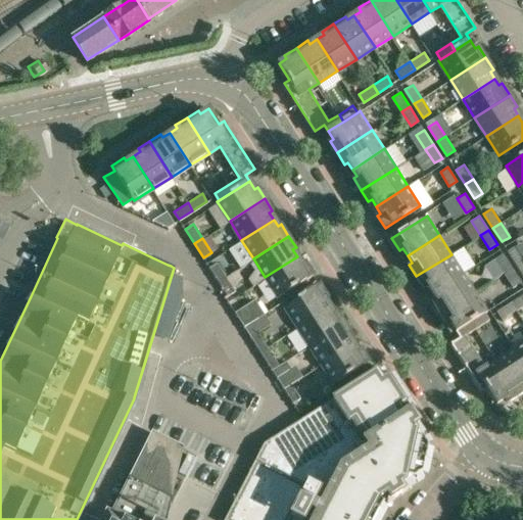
[(517,265),(522,260),(522,257),(515,245),(508,250),(517,265)]
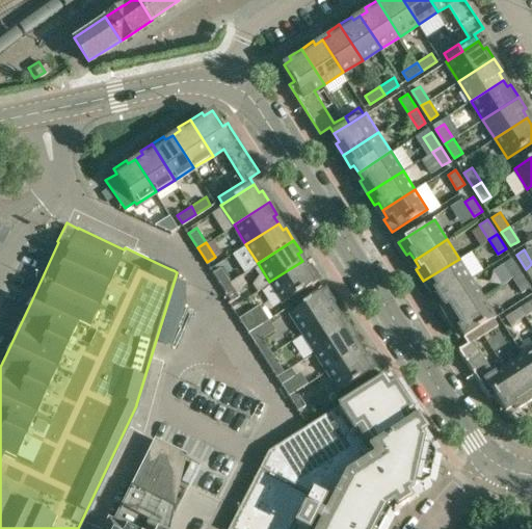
[(513,278),(521,272),(511,258),(504,263),(513,278)]
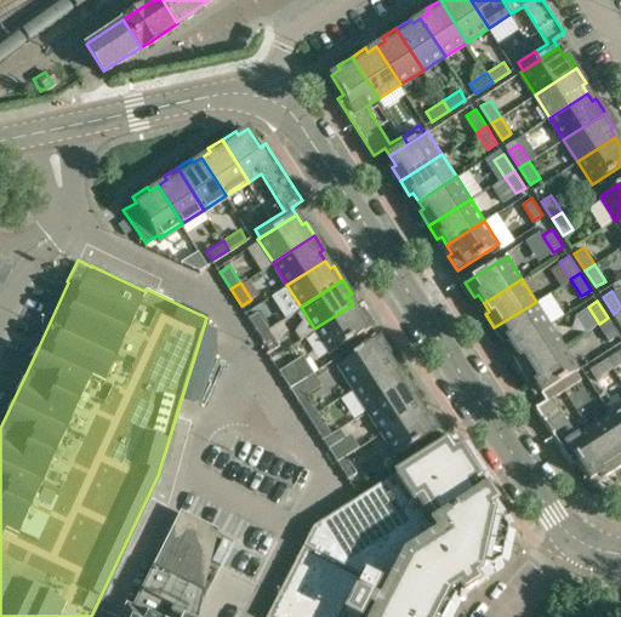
[(550,324),(536,302),(494,327),(503,342),(507,340),(512,348),(550,324)]
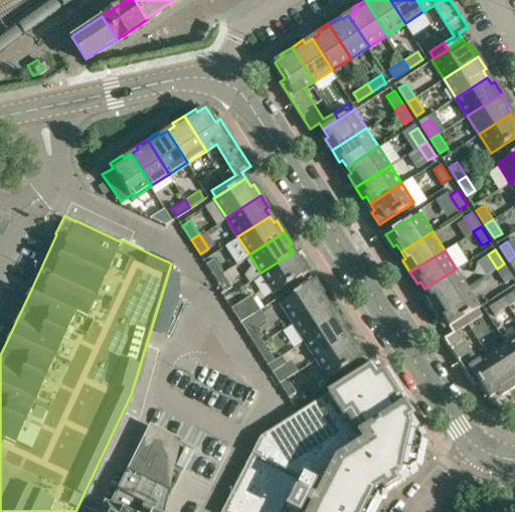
[(297,260),(293,252),(261,273),(274,292),(308,270),(300,258),(297,260)]
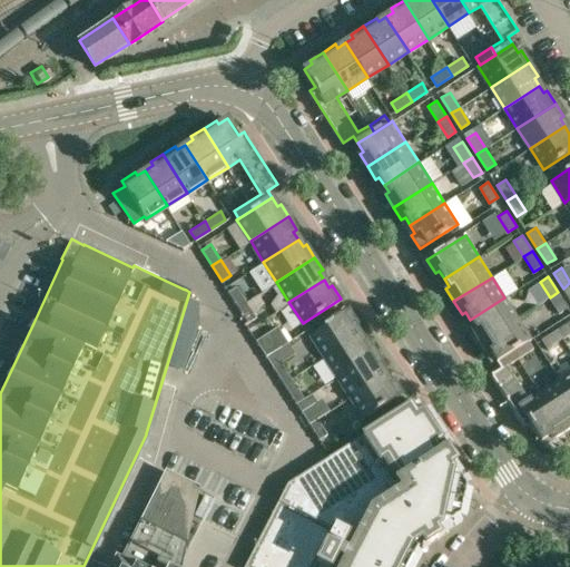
[(238,306),(246,301),(236,285),(228,291),(238,306)]
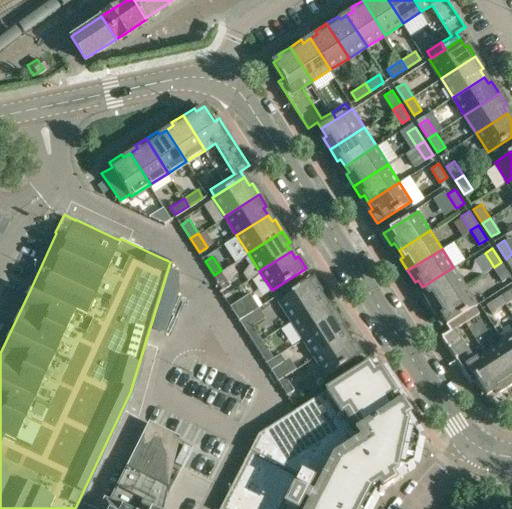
[(510,276),(501,262),(494,267),(502,281),(510,276)]
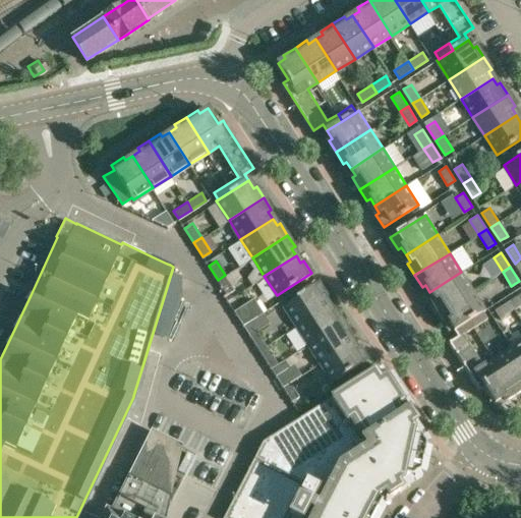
[(473,290),(461,272),(429,292),(433,299),(430,301),(439,312),(473,290)]
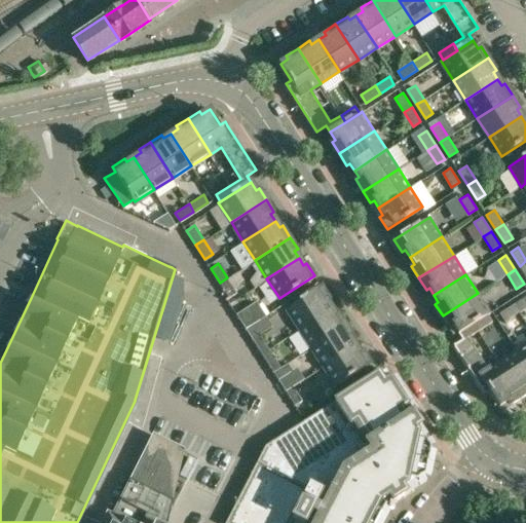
[(236,292),(227,277),(220,283),(228,296),(236,292)]
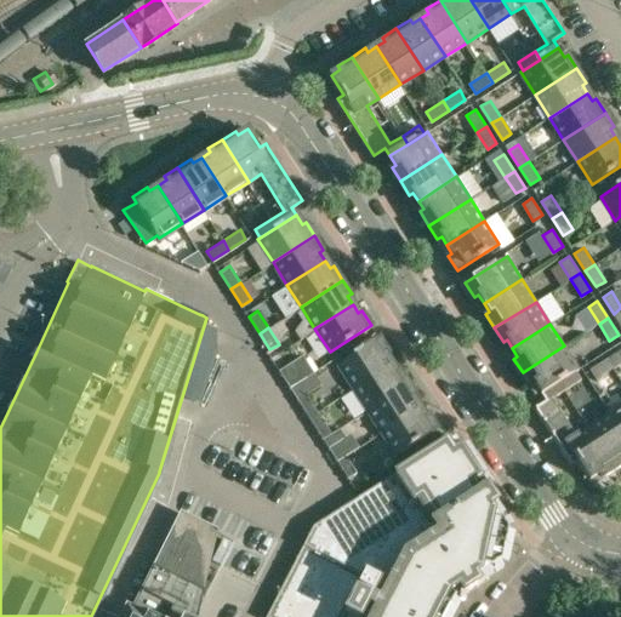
[(352,387),(391,363),(385,355),(388,352),(380,337),(337,364),(352,387)]
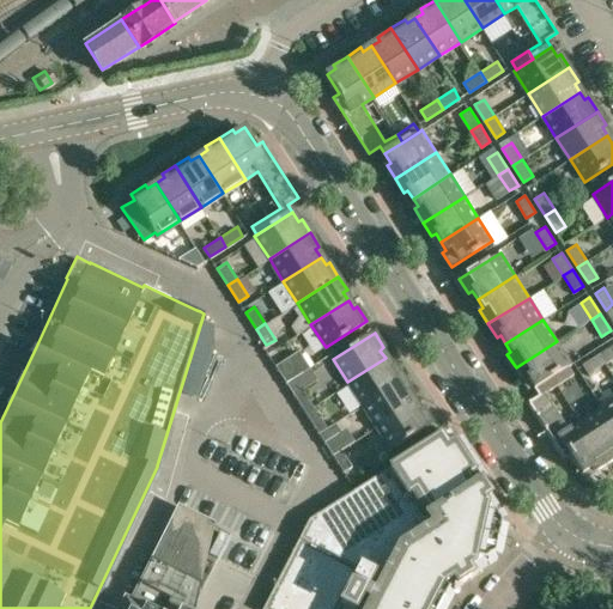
[(189,390),(207,394),(217,343),(199,340),(189,390)]
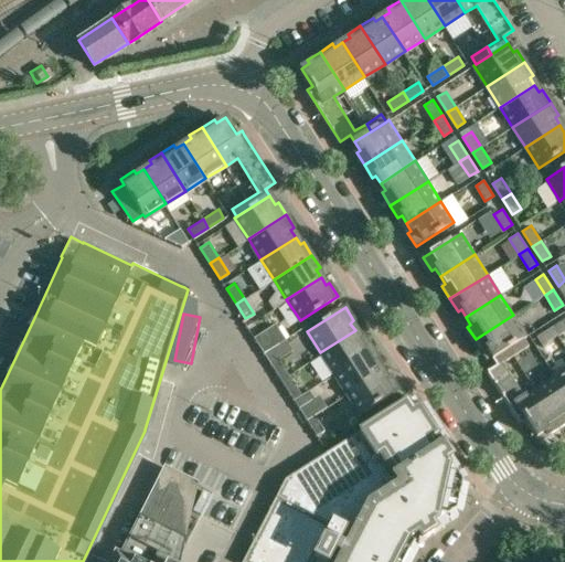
[(526,336),(513,315),(476,339),(483,351),(487,349),(492,358),(509,348),(524,338),(526,336)]
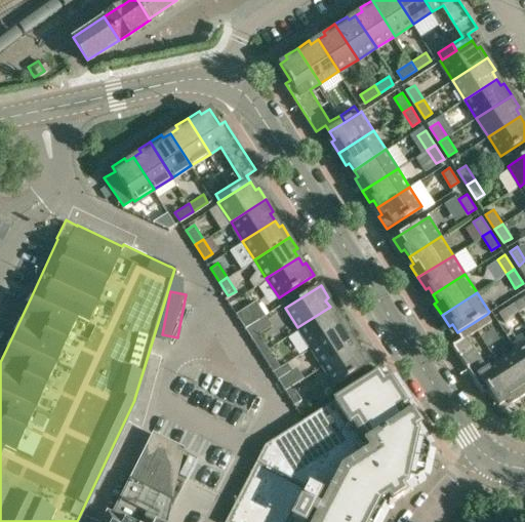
[(524,295),(513,304),(518,311),(524,306),(524,295)]
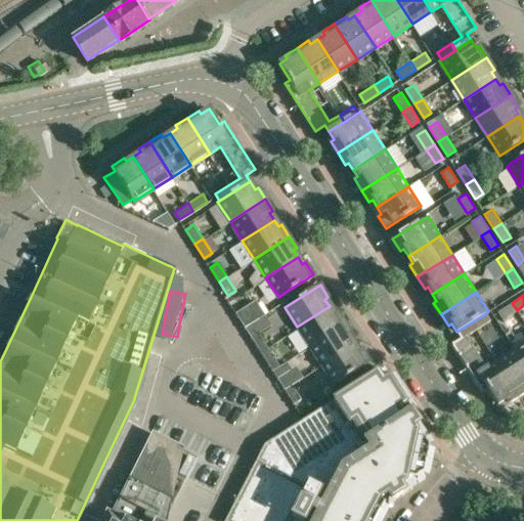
[(517,310),(512,303),(497,312),(503,319),(517,310)]
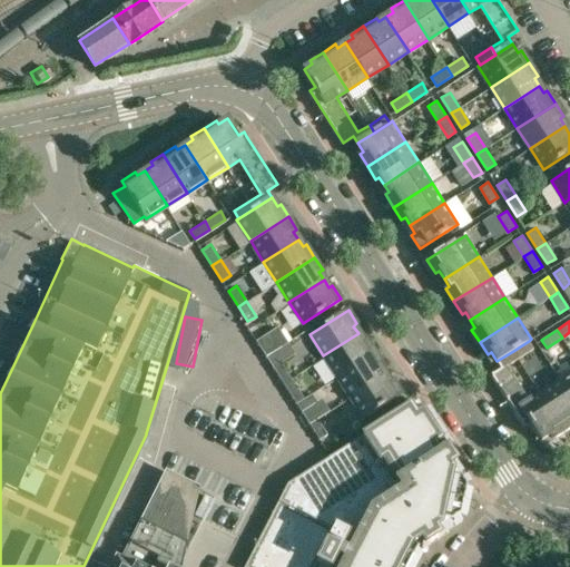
[(274,350),(264,333),(255,340),(265,355),(274,350)]
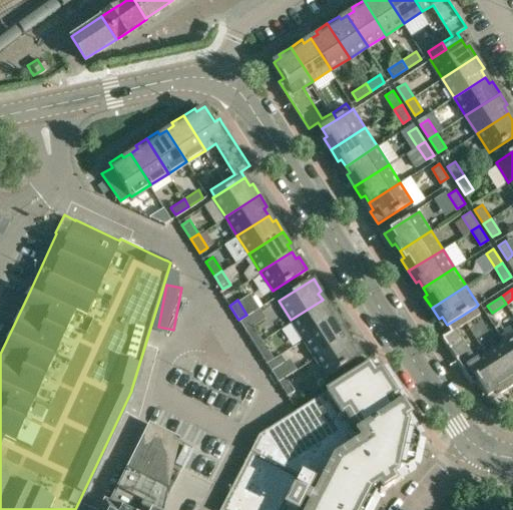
[(323,300),(291,320),(303,339),(337,317),(330,305),(327,307),(323,300)]
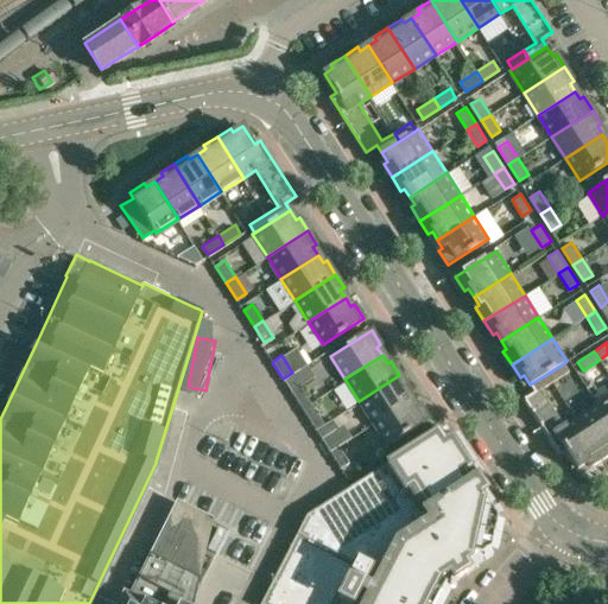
[(569,372),(564,363),(548,374),(552,381),(569,372)]
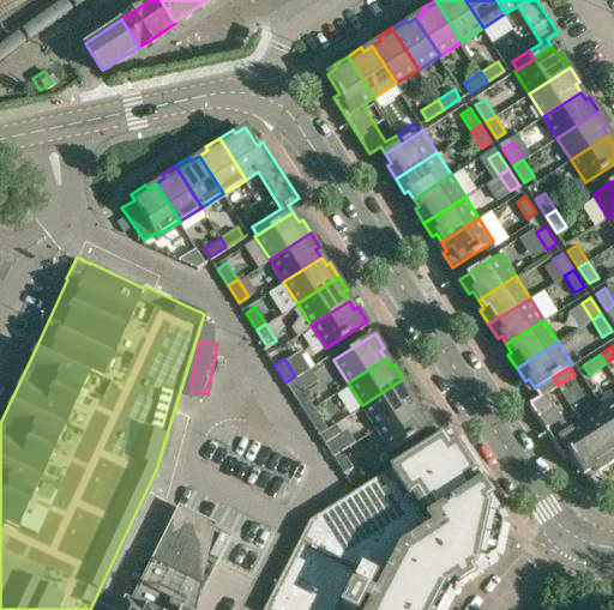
[(553,378),(535,388),(540,396),(529,403),(561,454),(565,459),(571,456),(583,473),(593,469),(594,472),(608,464),(581,422),(569,430),(546,393),(558,385),(553,378)]
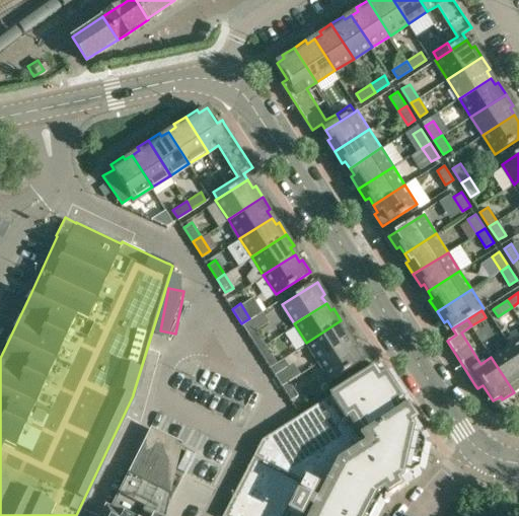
[(341,320),(306,343),(318,361),(350,341),(346,334),(349,332),(341,320)]
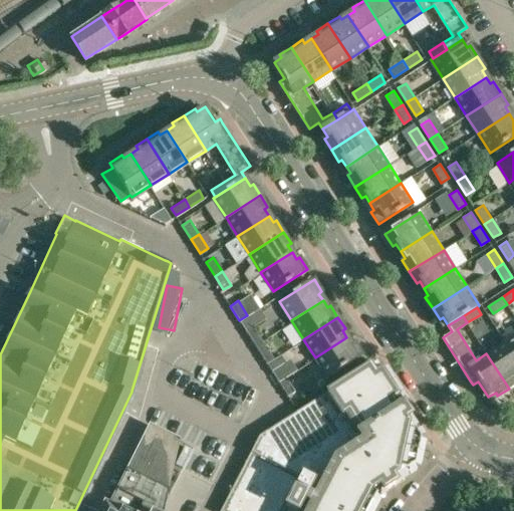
[(255,344),(262,339),(253,325),(246,330),(255,344)]
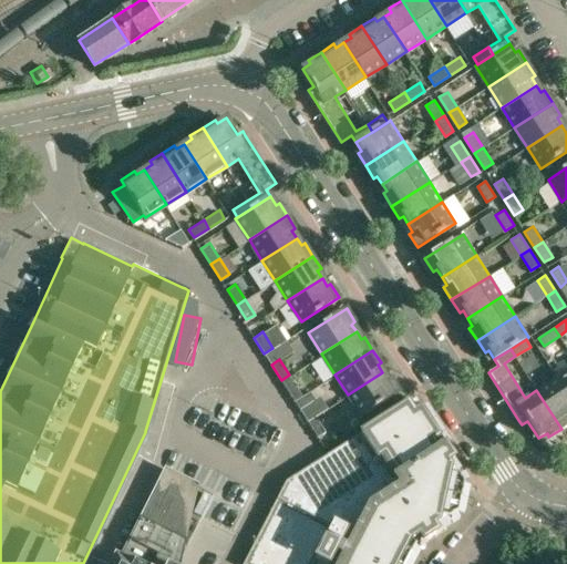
[(566,370),(557,378),(566,392),(566,370)]
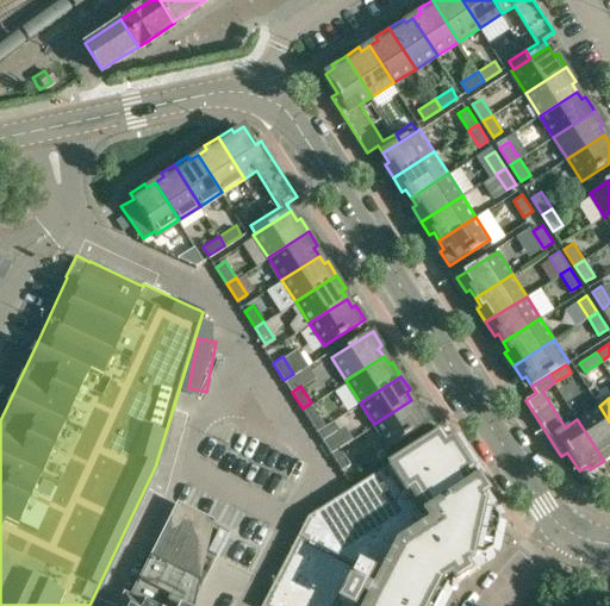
[(416,408),(411,400),(374,424),(388,447),(429,420),(421,406),(416,408)]
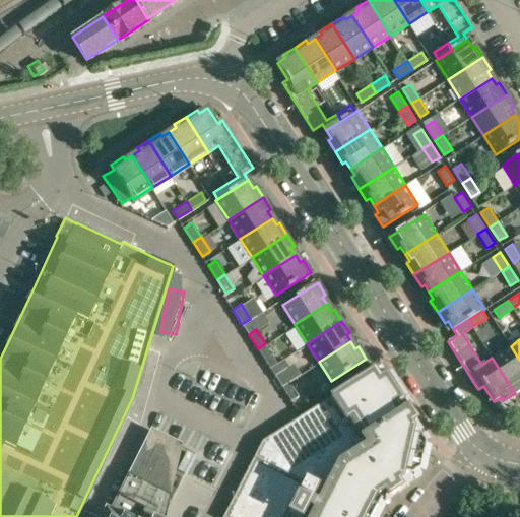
[(265,343),(258,348),(267,363),(274,358),(265,343)]
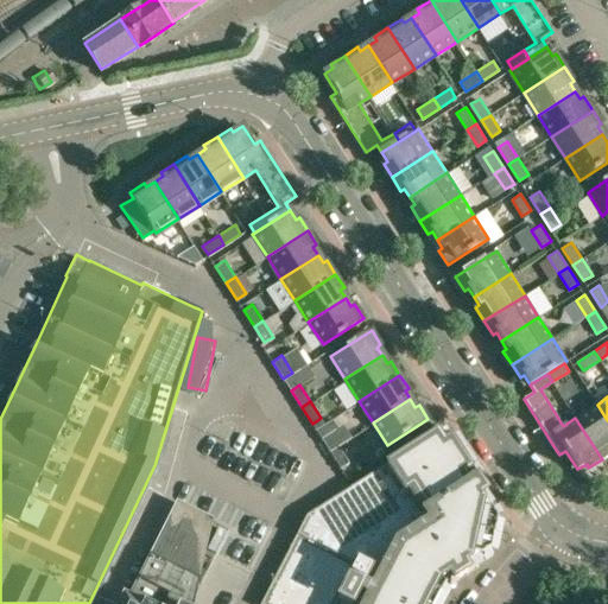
[(607,420),(597,405),(575,418),(602,459),(607,455),(607,420)]
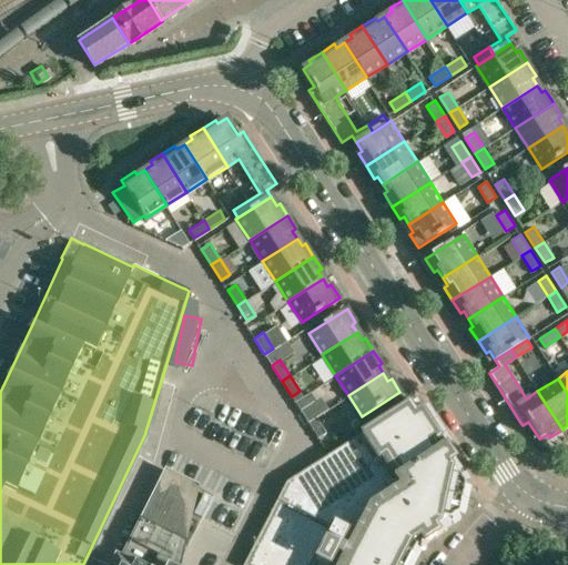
[(315,399),(311,391),(294,401),(298,409),(315,399)]
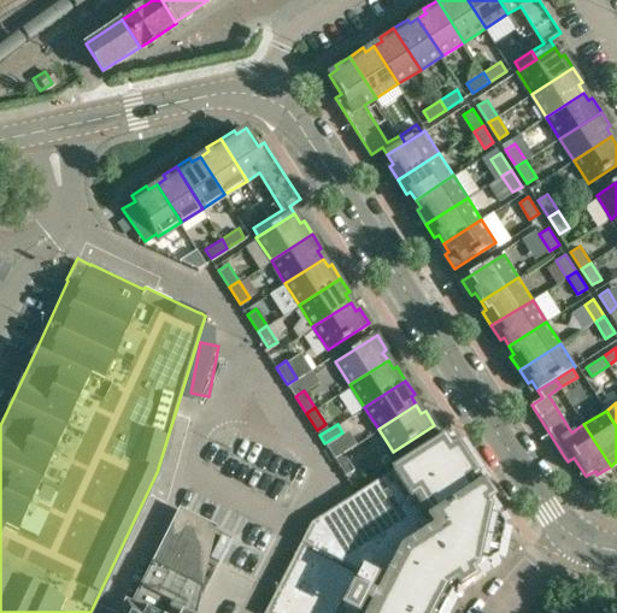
[(352,495),(487,565),(497,559),(503,528),(497,518),(499,510),(450,432),(392,470),(375,481),(352,495)]
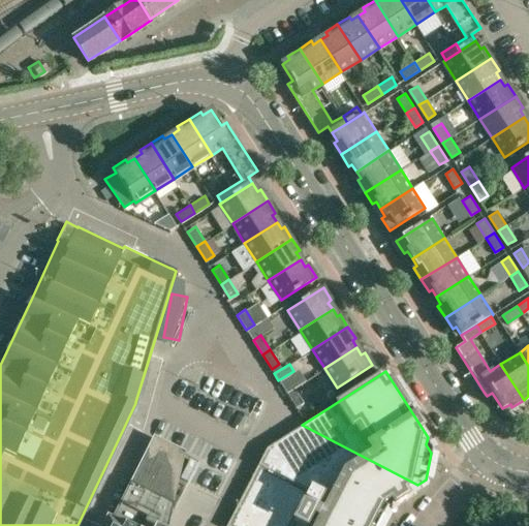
[(304,402),(294,387),(286,392),(296,407),(304,402)]
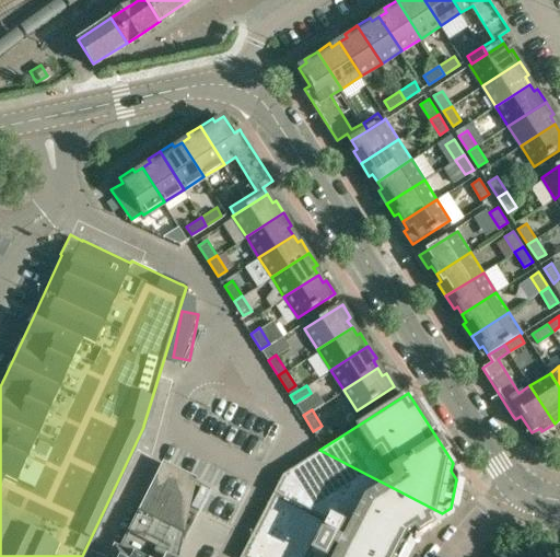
[(442,513),(319,450),(281,474),(281,475),(408,542),(440,521),(442,513)]
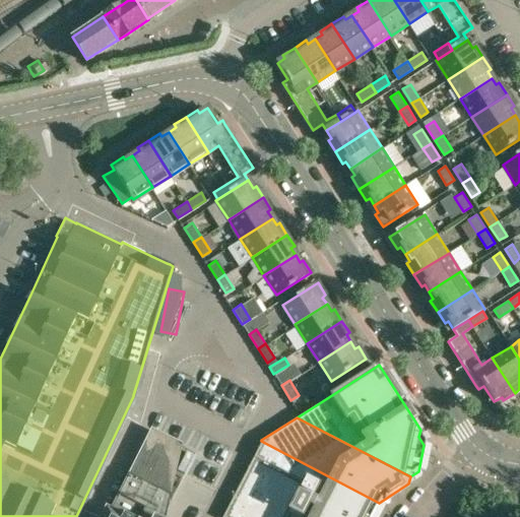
[(371,516),(379,503),(261,441),(246,470),(335,516),(371,516)]
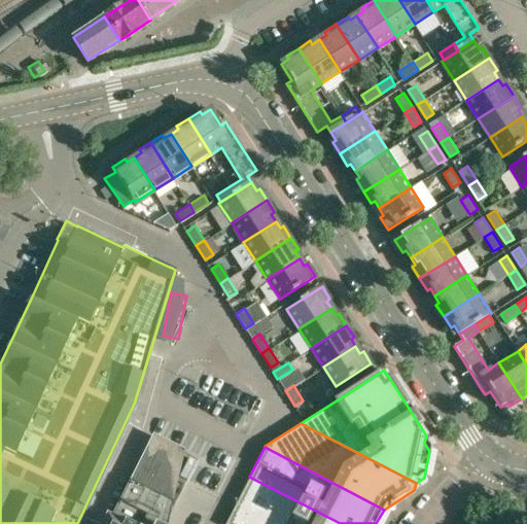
[(340,523),(249,477),(223,523),(340,523)]
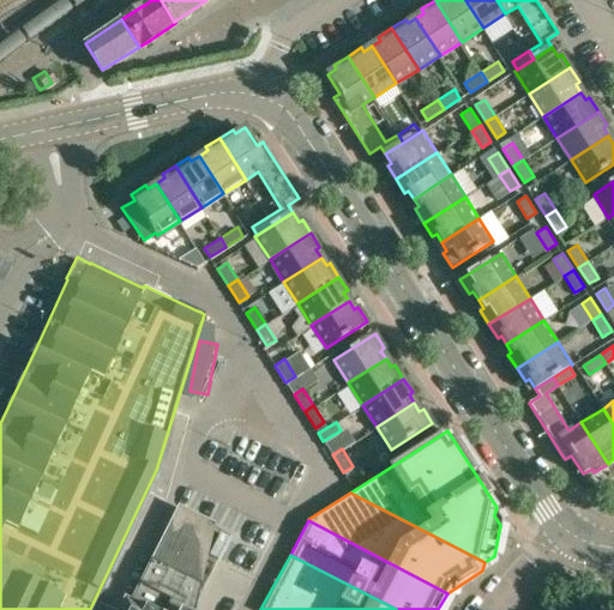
[(193,609),(200,583),(151,557),(150,557),(128,599),(124,597),(116,609),(193,609)]
